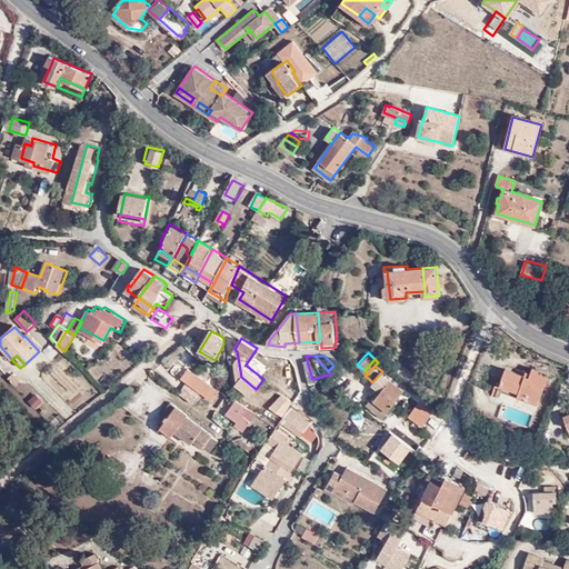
[(547,372),(531,367),(528,377),(505,369),(497,390),(536,403),(547,372)]
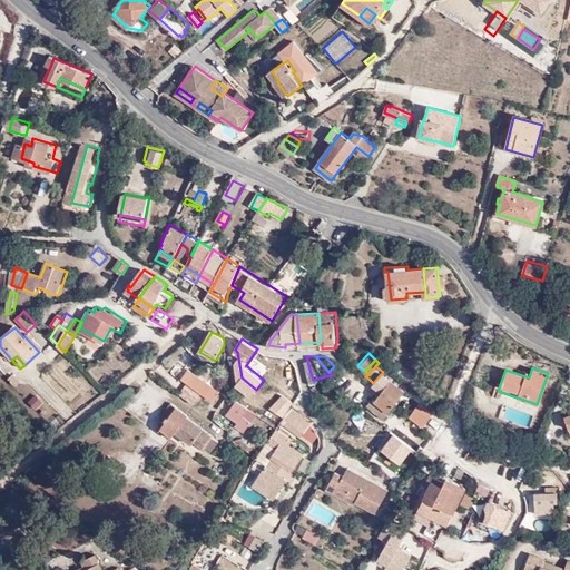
[(188,382),(182,393),(194,402),(202,392),(215,401),(222,391),(189,369),(183,377),(188,382)]
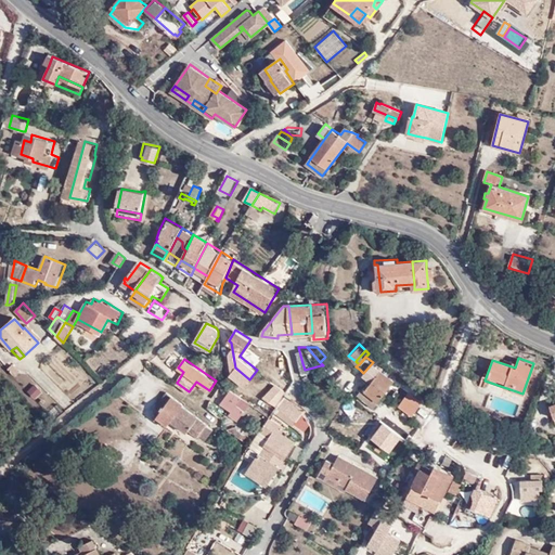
[(396,379),(373,362),(363,373),(372,379),(361,395),(375,405),(396,379)]
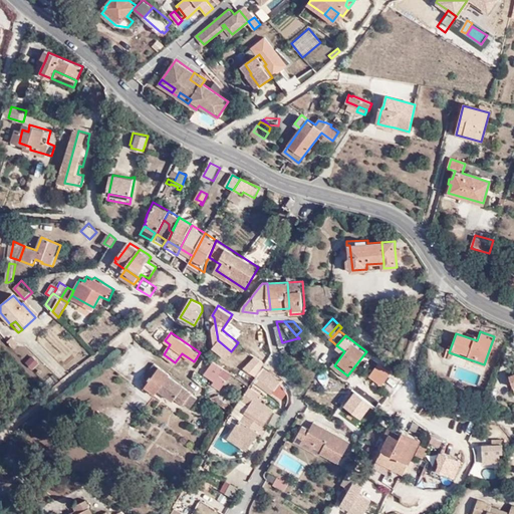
[(12,339),(8,343),(14,350),(19,345),(12,339)]
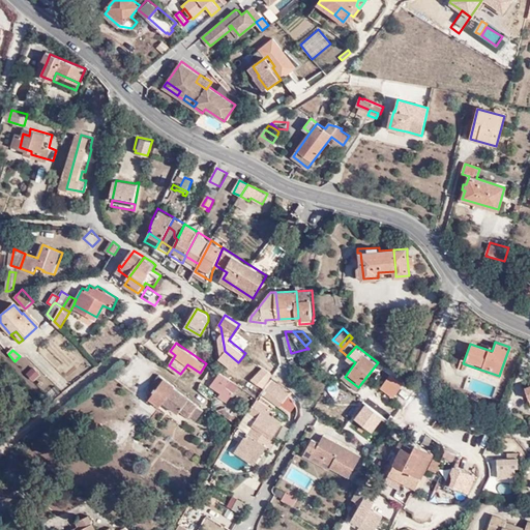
[(21,366),(27,374),(33,369),(27,360),(21,366)]
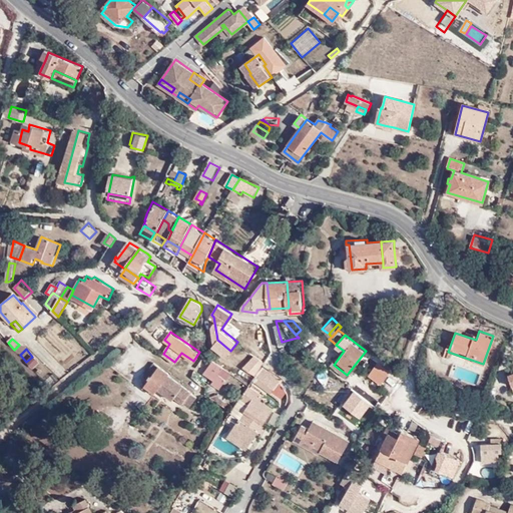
[(262,365),(263,362),(251,356),(244,367),(255,374),(262,365)]
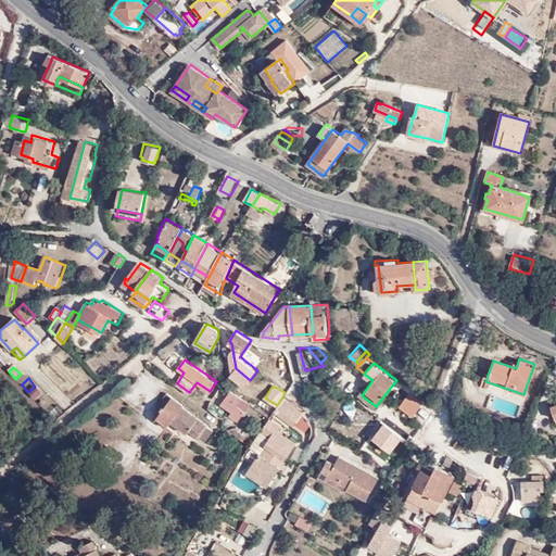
[(244,397),(230,388),(227,390),(230,392),(222,405),(234,413),(244,397)]
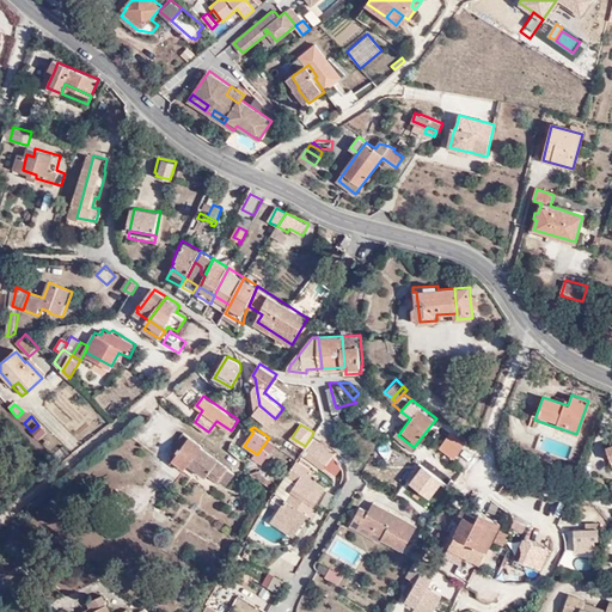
[(175,458),(182,464),(199,442),(185,432),(173,447),(179,452),(175,458)]
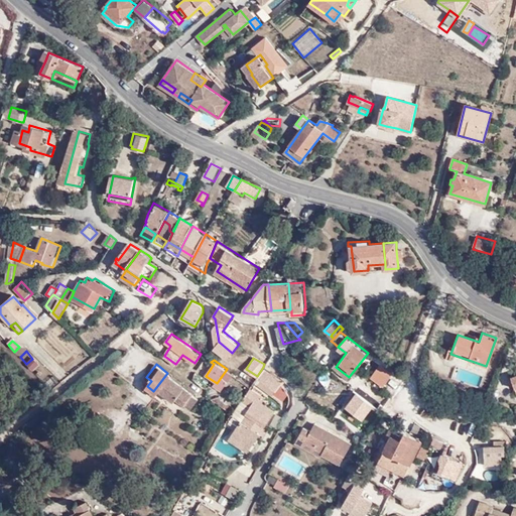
[(270,372),(263,367),(257,376),(255,379),(262,384),(270,372)]
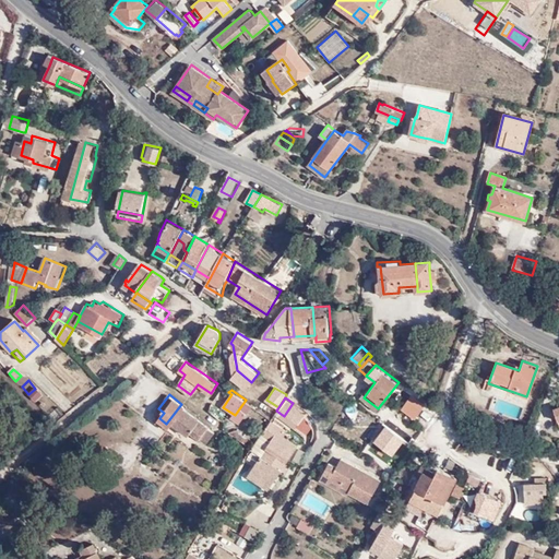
[(416,417),(426,404),(418,399),(408,412),(416,417)]
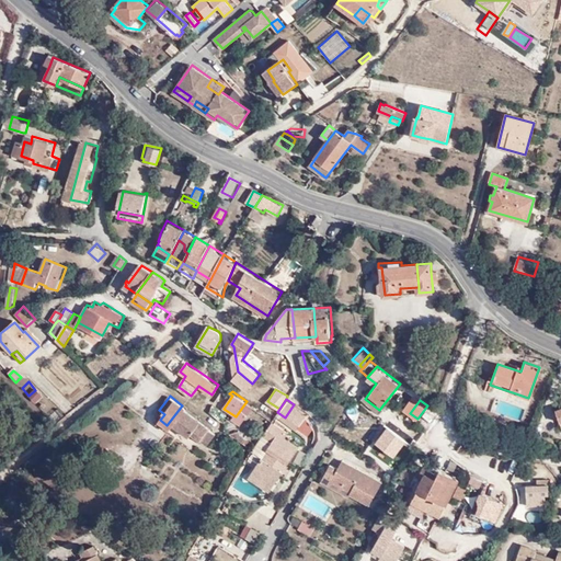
[(247,401),(236,416),(233,419),(242,425),(255,408),(247,401)]
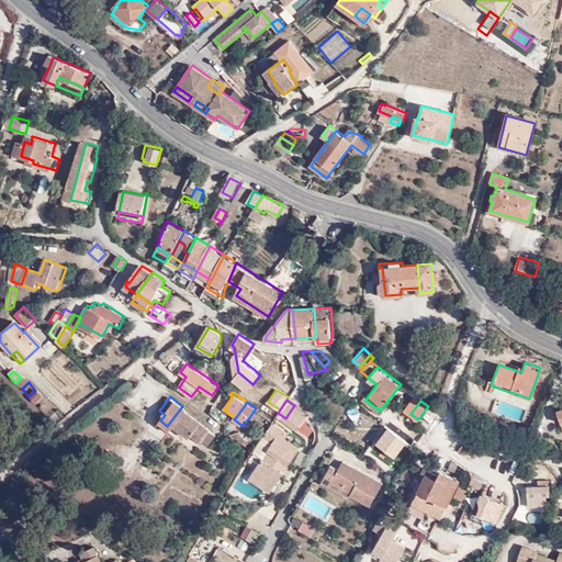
[(285,418),(299,425),(306,413),(294,405),(285,418)]
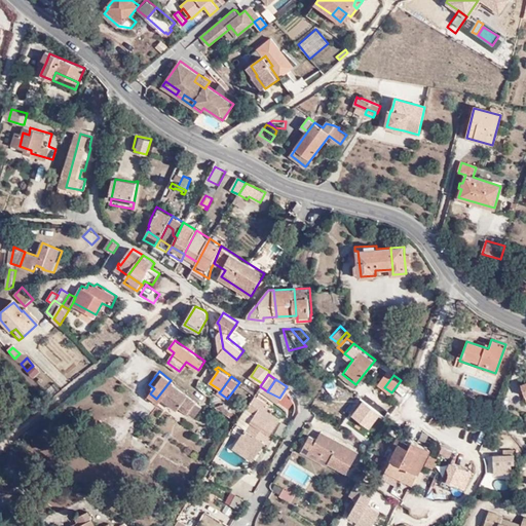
[(171,380),(156,399),(160,402),(163,398),(180,410),(182,407),(195,416),(202,406),(175,385),(175,383),(171,380)]
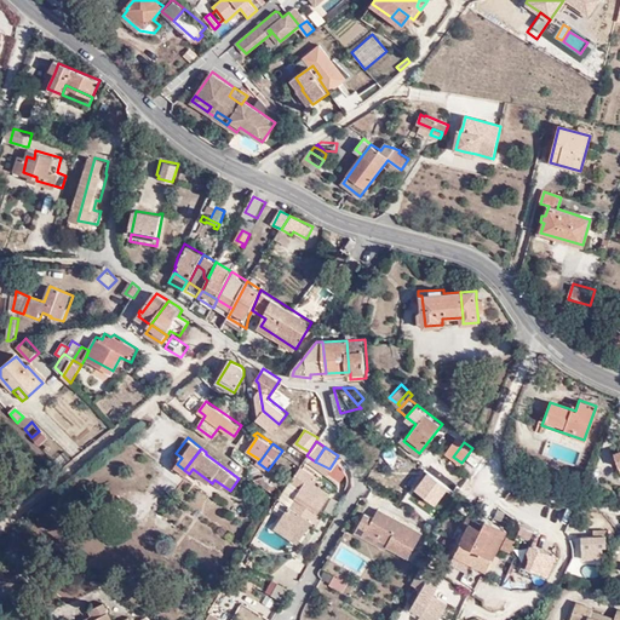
[(315,478),(300,465),(291,482),(298,488),(294,494),(294,500),(290,509),(276,524),(286,532),(290,528),(302,535),(311,523),(309,522),(316,511),(327,494),(313,483),(315,478)]
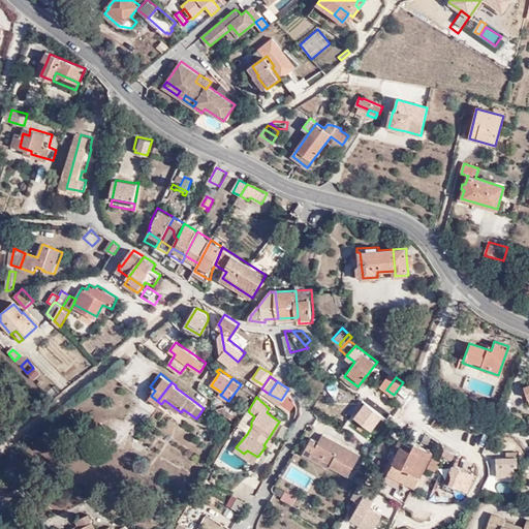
[(254,416),(248,411),(243,418),(238,428),(247,434),(251,427),(251,422),(254,416)]
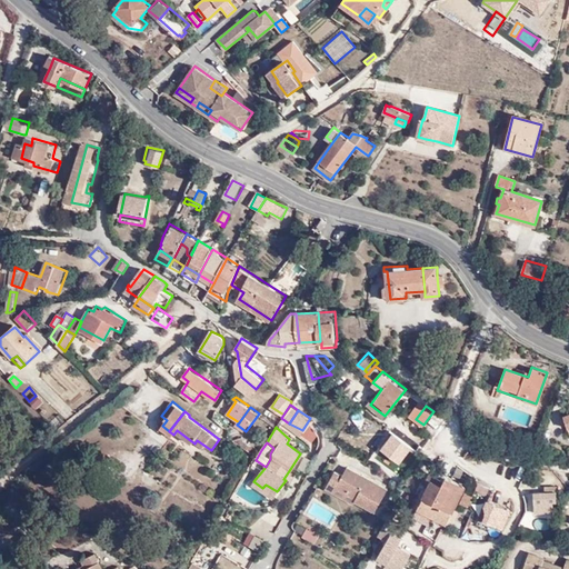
[(387,483),(377,478),(376,481),(366,476),(368,472),(346,460),(341,469),(335,466),(326,482),(332,486),(337,480),(355,490),(352,493),(373,505),(387,483)]
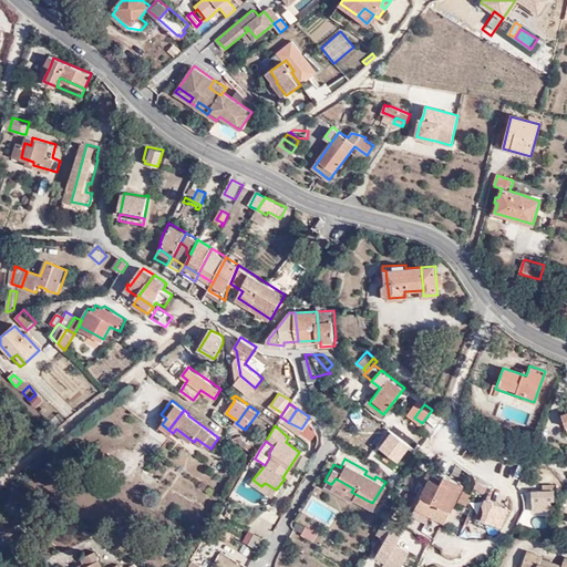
[(294,472),(289,467),(282,477),(285,478),(288,480),(294,472)]
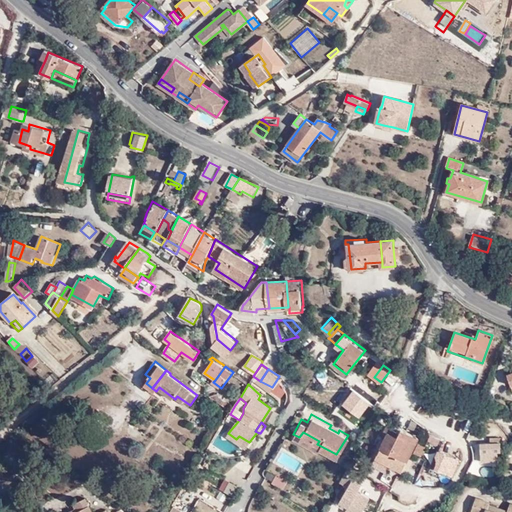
[(338,433),(339,430),(331,425),(329,428),(338,433)]
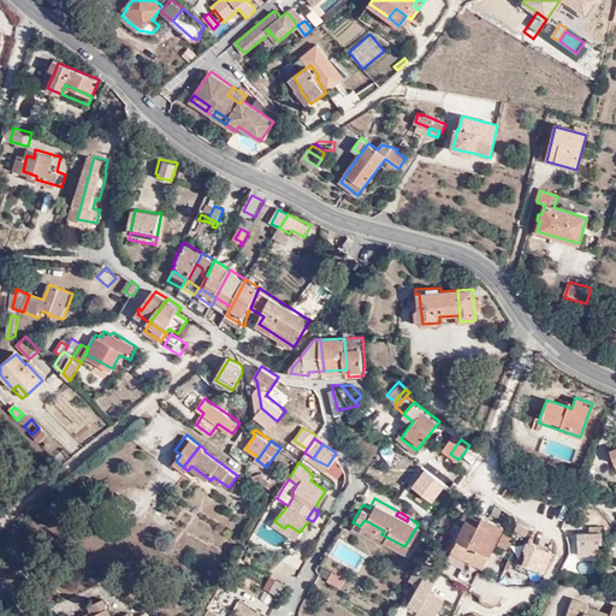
[(458,542),(491,558),(505,528),(485,519),(483,523),(466,515),(460,528),(463,532),(458,542)]
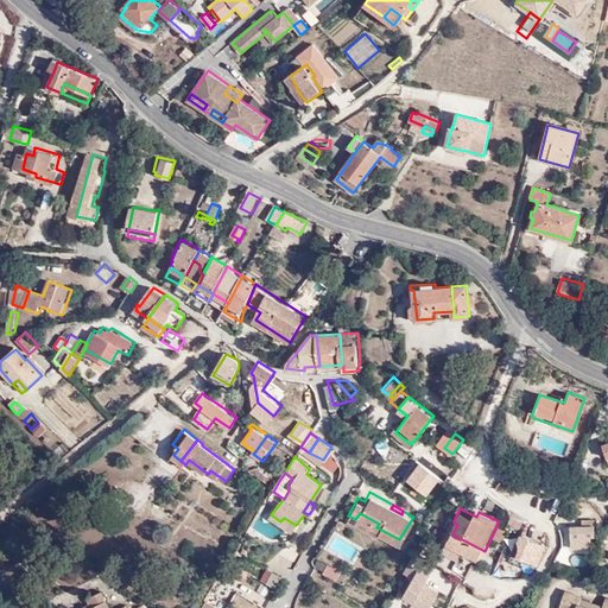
[(375,531),(377,527),(379,524),(360,513),(355,519),(375,531)]
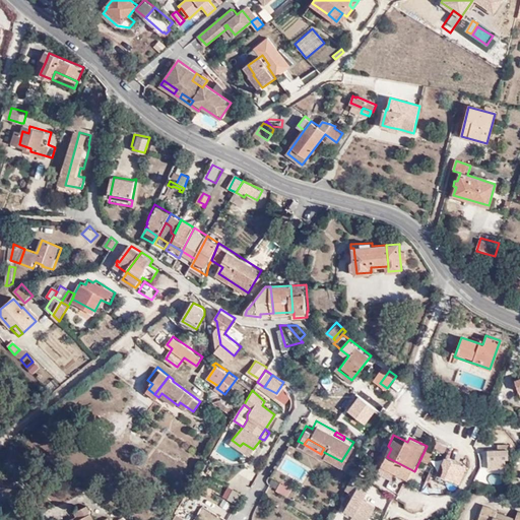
[(240,446),(232,440),(230,443),(248,455),(253,449),(243,443),(240,446)]
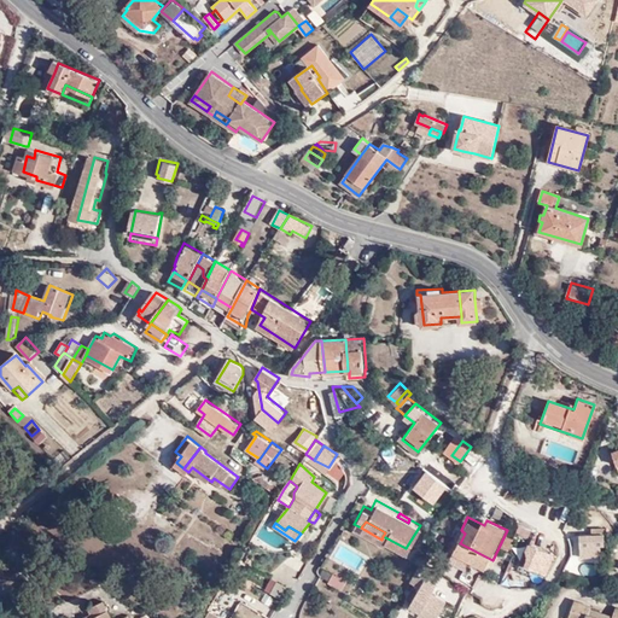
[(606,548),(605,529),(590,529),(592,535),(581,536),(582,560),(601,559),(601,548),(606,548)]
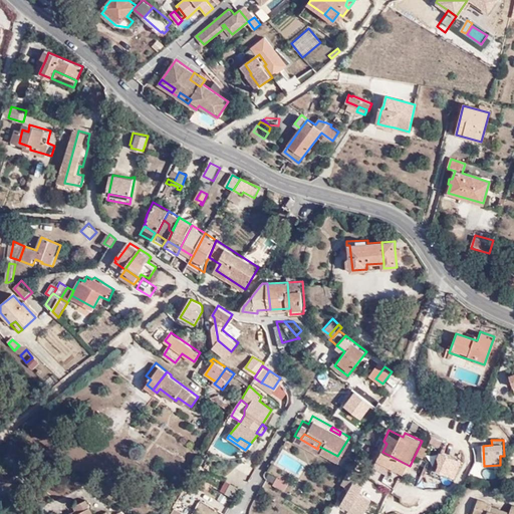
[(405,476),(410,466),(382,452),(376,463),(405,476)]
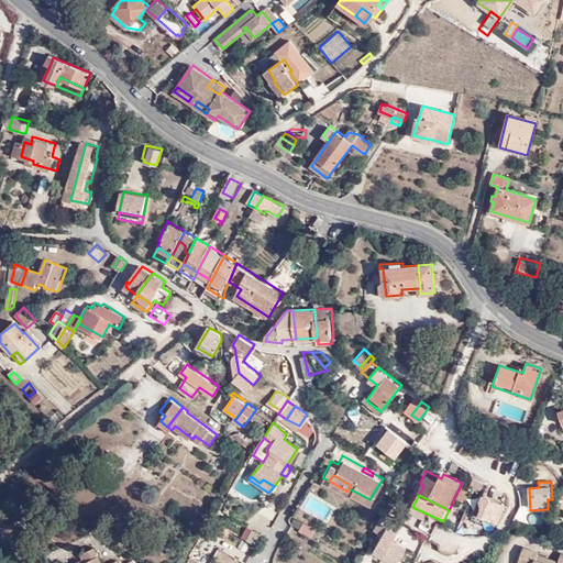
[(484,497),(483,498),(504,512),(505,508),(484,497)]
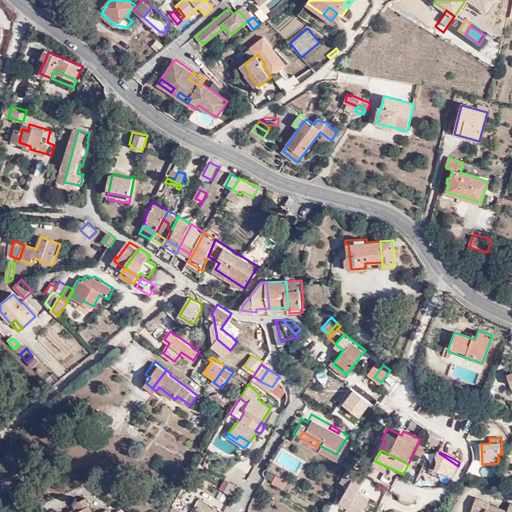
[(458,466),(439,453),(432,468),(452,478),(458,466)]
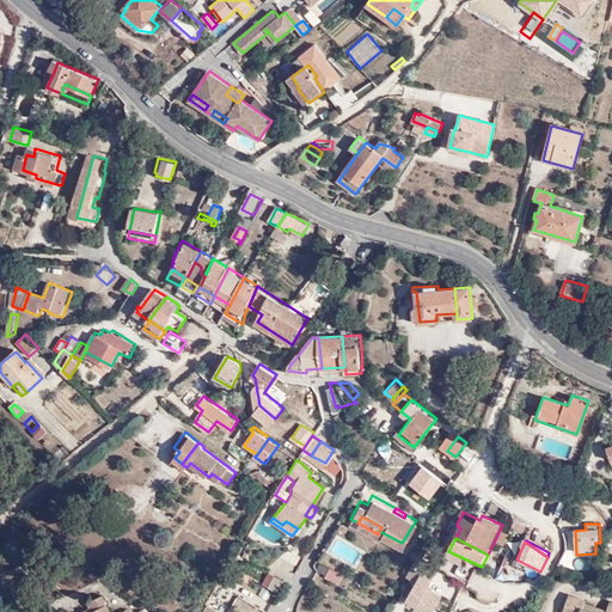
[(274,574),(289,581),(298,563),(282,556),(274,574)]
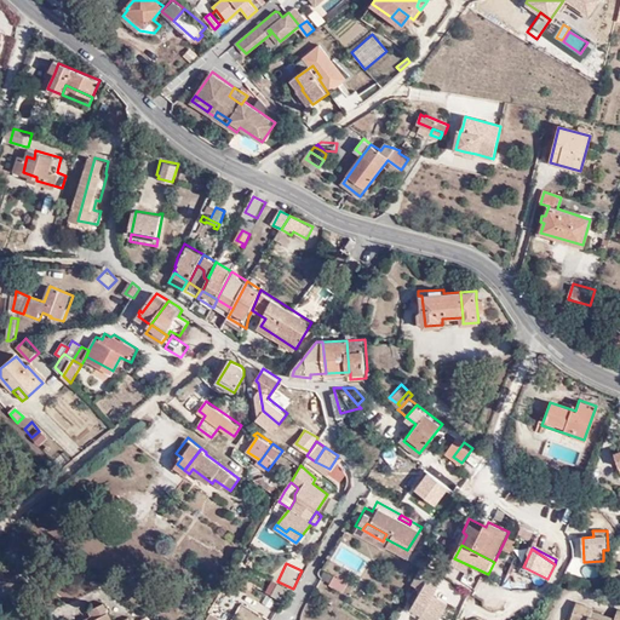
[(441,619),(448,600),(434,595),(438,581),(414,573),(408,590),(412,591),(401,619),(441,619)]
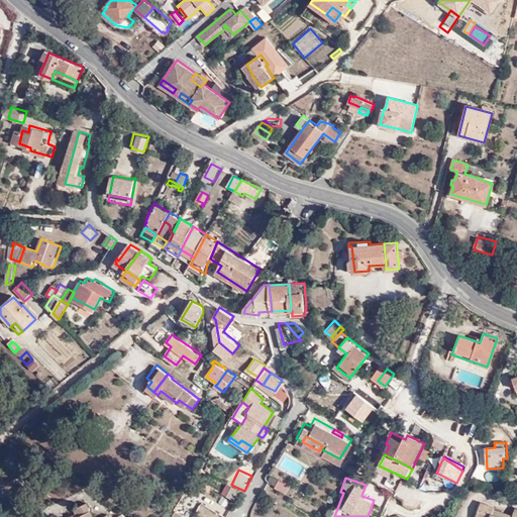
[(107,516),(106,515),(102,516),(93,516),(86,503),(74,510),(75,513),(77,516),(76,516),(107,516)]
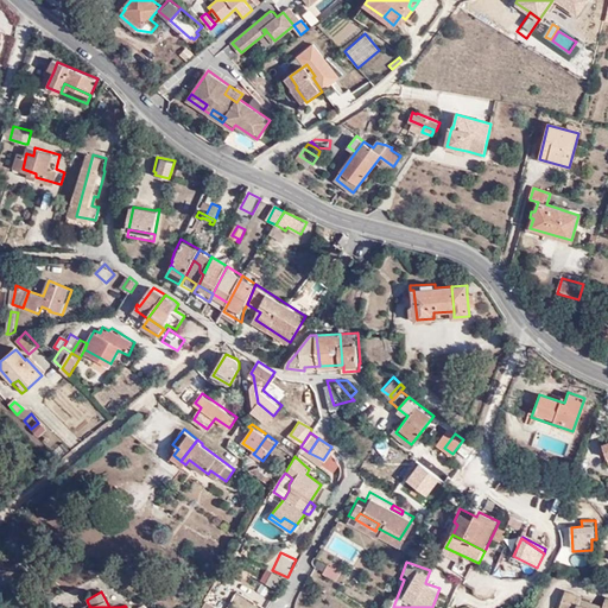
[(607,607),(607,599),(606,607),(605,607),(590,607),(589,607),(591,603),(582,600),(583,596),(568,591),(562,607),(607,607)]
